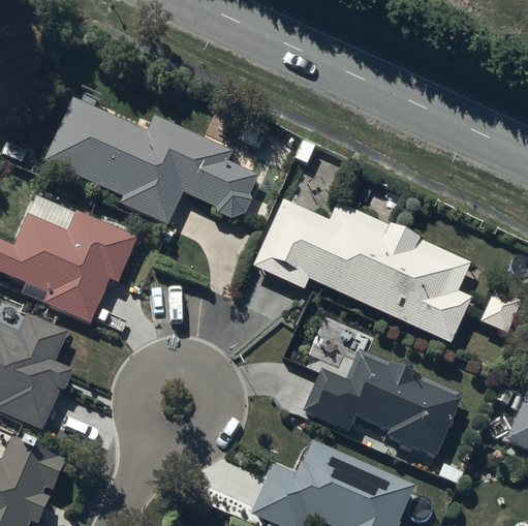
[(145,132),(73,96),(42,158),(120,196),(118,199),(166,223),(184,191),(213,206),(214,207),(215,209),(216,210),(217,211),(218,212),(220,213),(221,214),(223,215),(224,215),(226,216),(227,216),(229,216),(231,216),(233,216),(235,216),(236,216),(238,215),(240,214),(241,214),(242,213),(244,212),(245,211),(246,209),(247,208),(248,207),(249,205),(249,204),(250,202),(250,200),(250,198),(250,196),(250,195),(250,193),(250,191),(249,190),(257,175),(224,158),(227,151),(153,115),(145,132)]
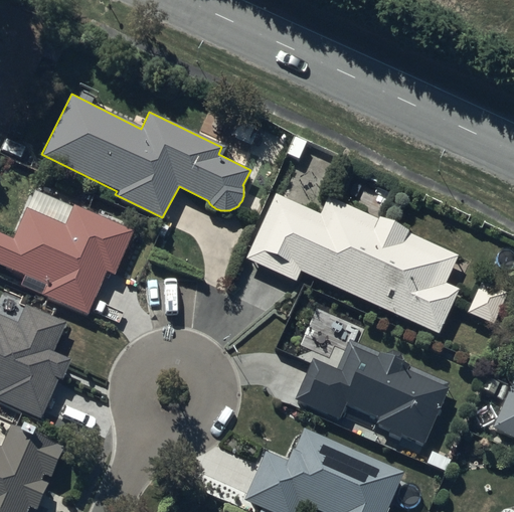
[(276,192),(246,258),(296,280),(301,270),(440,331),(459,288),(447,283),(460,253),(327,195),(319,212),(276,192)]
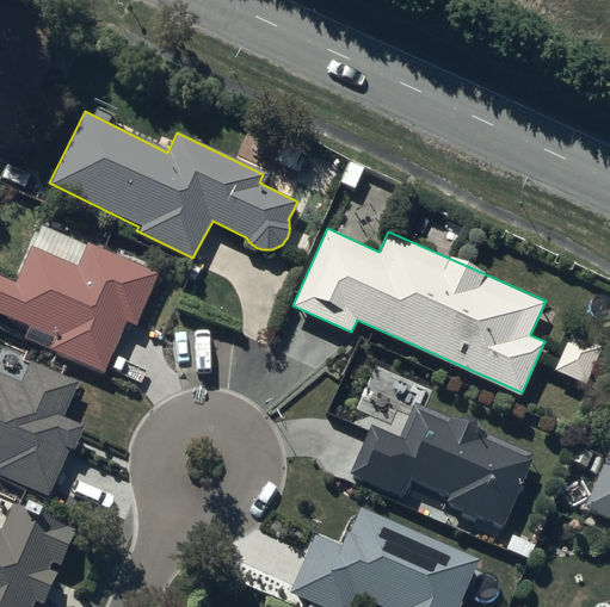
[(13,283),(0,277),(0,311),(54,336),(49,347),(100,370),(123,319),(134,323),(155,273),(85,242),(75,265),(30,245),(13,283)]
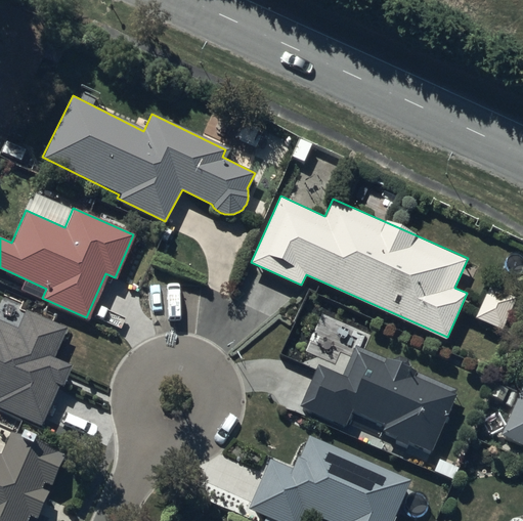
[(0,402),(42,423),(59,385),(62,387),(72,367),(52,358),(67,329),(26,310),(17,328),(0,319),(0,402)]
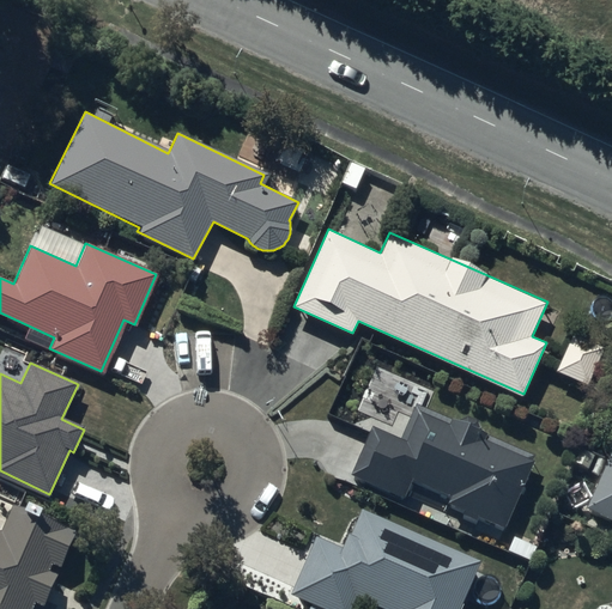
[(404,443),(377,430),(356,479),(406,501),(414,483),(455,501),(452,509),(468,516),(467,519),(480,525),(483,521),(507,530),(537,461),(488,440),(486,439),(486,438),(486,437),(485,436),(485,434),(484,433),(484,432),(483,431),(482,430),(480,428),(480,427),(479,427),(478,426),(477,426),(476,425),(474,425),(474,424),(473,424),(472,422),(471,422),(470,422),(468,421),(467,421),(466,421),(465,421),(464,421),(462,421),(461,421),(460,421),(459,421),(458,421),(456,422),(455,422),(454,422),(420,407),(404,443)]
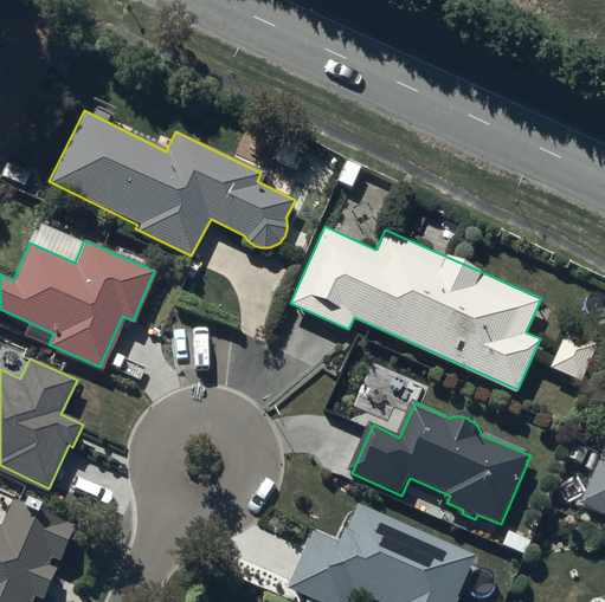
[(604,447),(581,502),(604,511),(604,447)]
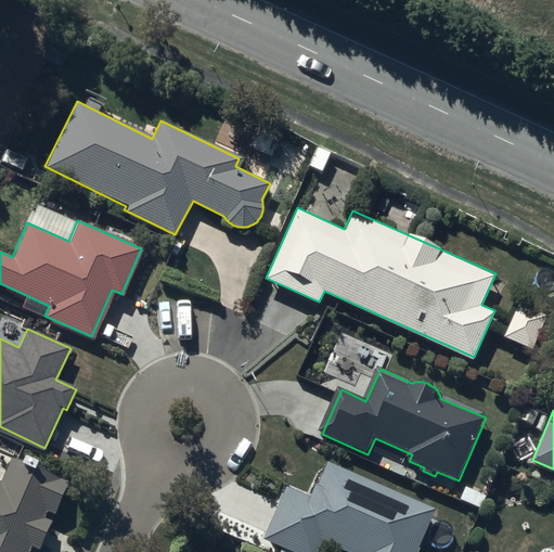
[(0,551),(26,551),(30,543),(36,547),(49,521),(42,517),(47,510),(54,514),(66,489),(56,485),(60,478),(37,467),(39,463),(26,457),(24,462),(12,457),(0,482),(0,551)]
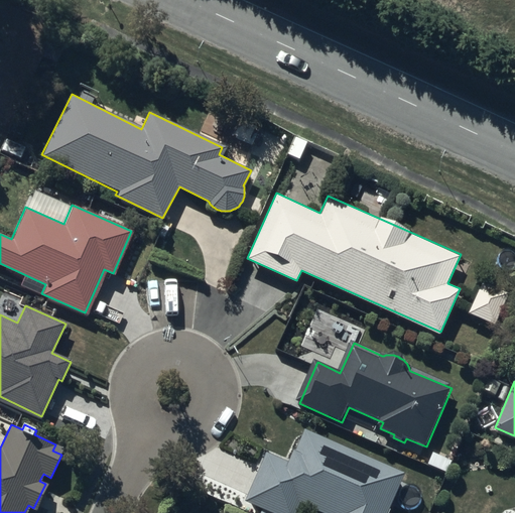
[(286,461),(266,452),(245,501),(274,512),(294,512),(299,502),(326,512),(385,512),(403,471),(306,429),(297,450),(291,447),(286,461)]
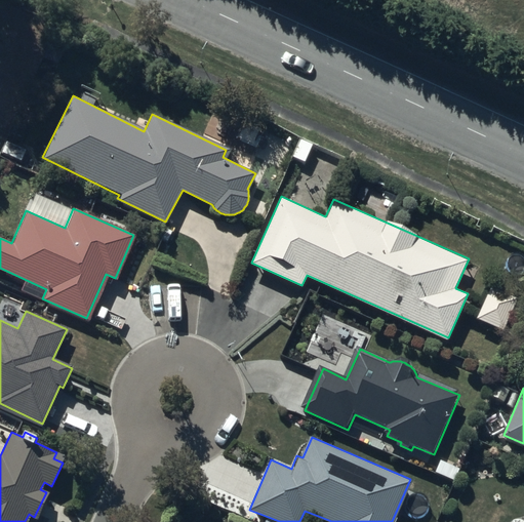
[(523,521),(523,505),(520,504),(514,519),(521,521),(523,521)]
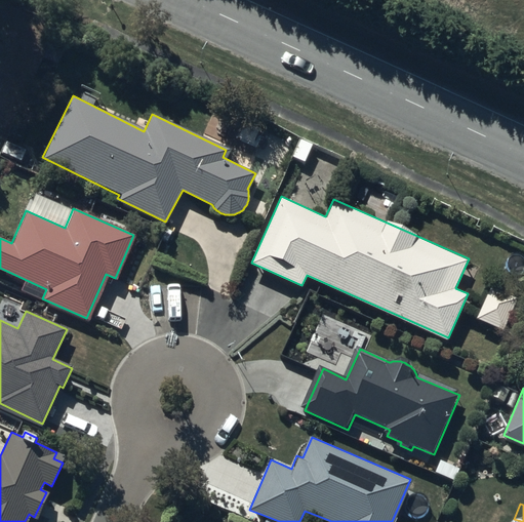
All buildings are outlined.
